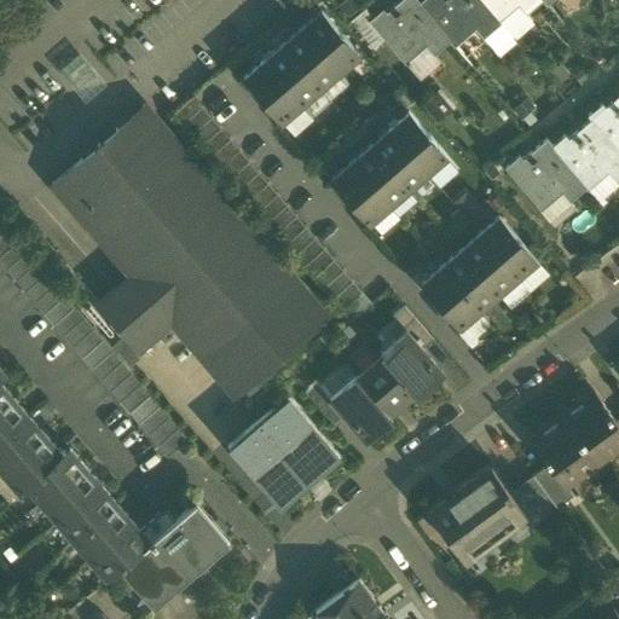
[(420,1),(418,0),(398,0),(385,11),(382,7),(371,17),(369,19),(382,35),(405,62),(426,44),(434,52),(450,39),(418,1),(420,1)]
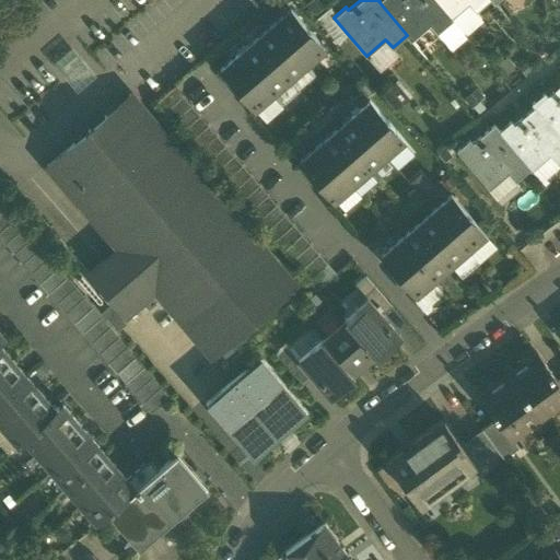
[(380,0),(380,1),(378,1),(407,35),(410,41),(429,24),(436,33),(452,20),(450,18),(434,0),(380,0)]
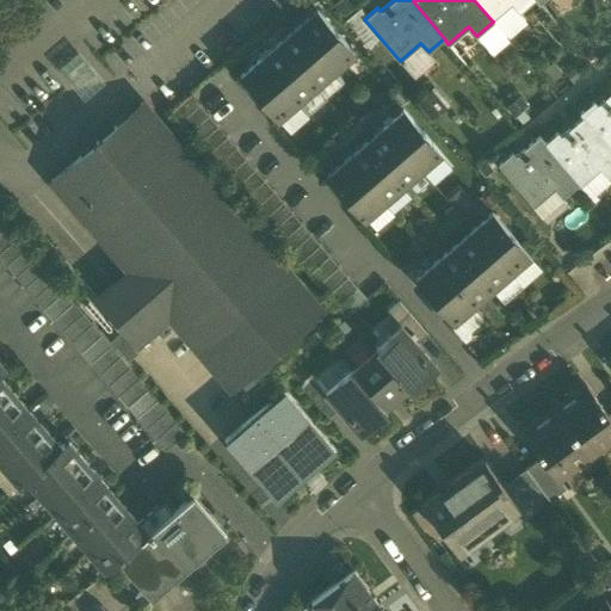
[(474,0),(491,19),(511,2),(519,12),(532,0),(474,0)]
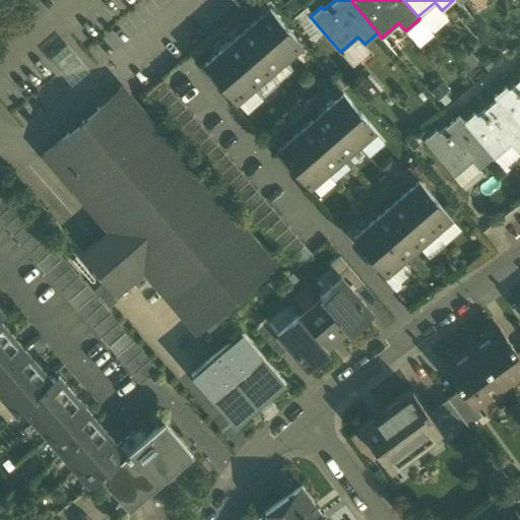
[(306,6),(294,16),(312,38),(321,29),(310,16),(312,14),(306,6)]
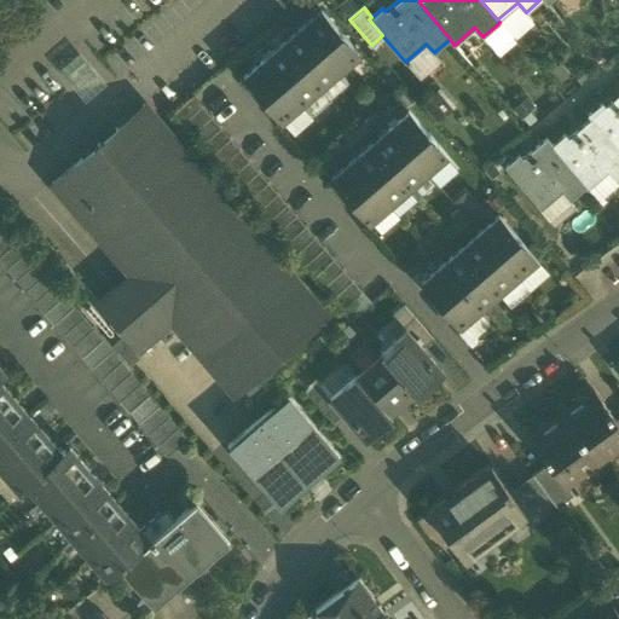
[(359,53),(320,10),(301,27),(339,70),(359,53)]
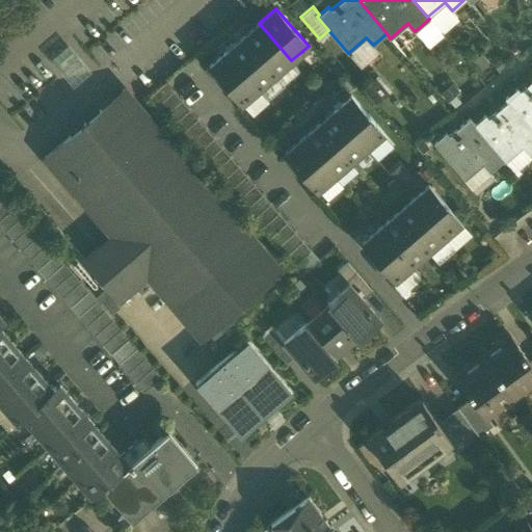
[(291,60),(259,23),(242,36),(275,75),(291,60)]
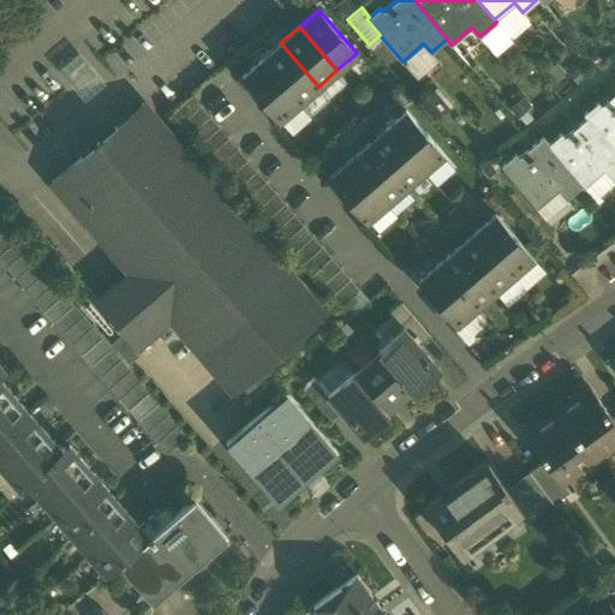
[(318,87),(280,42),(262,59),(299,102),(318,87)]
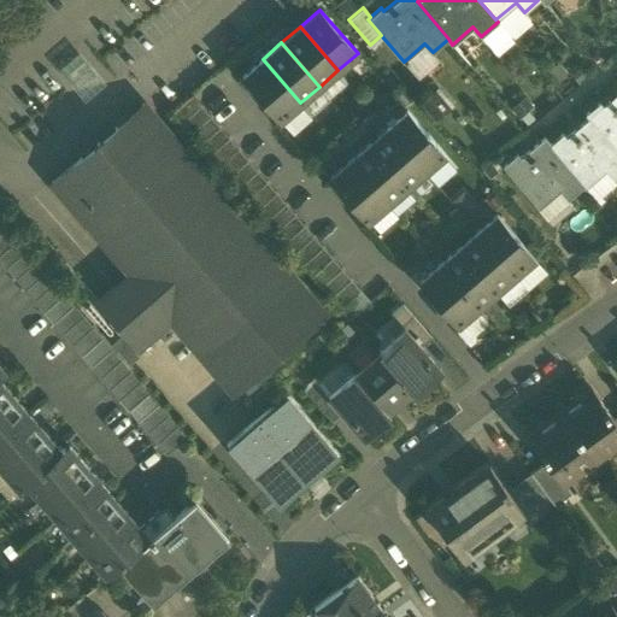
[(300,103),(263,59),(242,76),(280,121),(300,103)]
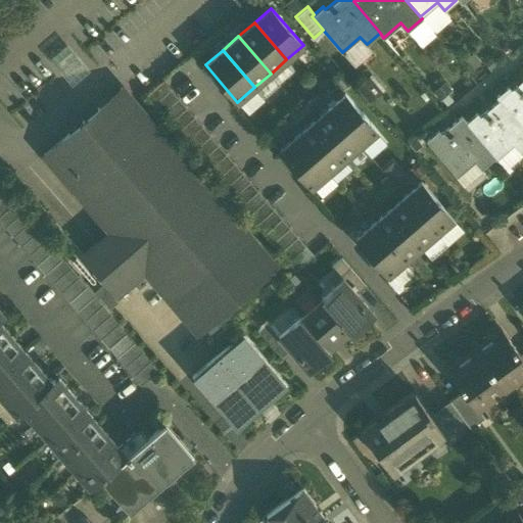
[(522,79),(511,90),(508,87),(497,96),(500,99),(522,126),(522,79)]
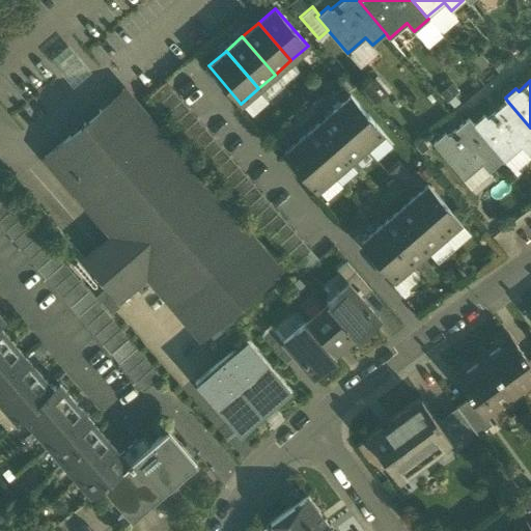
[(165,81),(147,96),(156,106),(173,90),(165,81)]
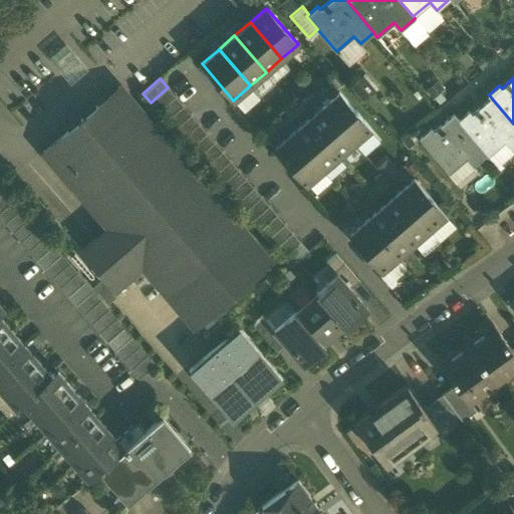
[(168,87),(151,102),(158,111),(176,96),(168,87)]
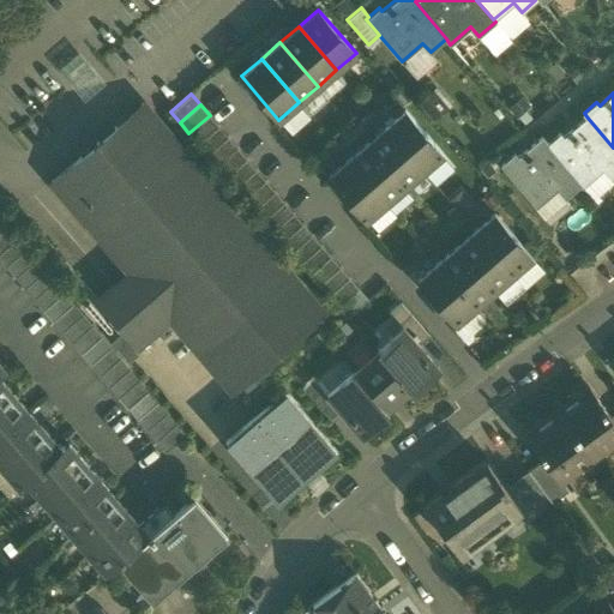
[(443,154),(405,110),(386,127),(423,170),(443,154)]
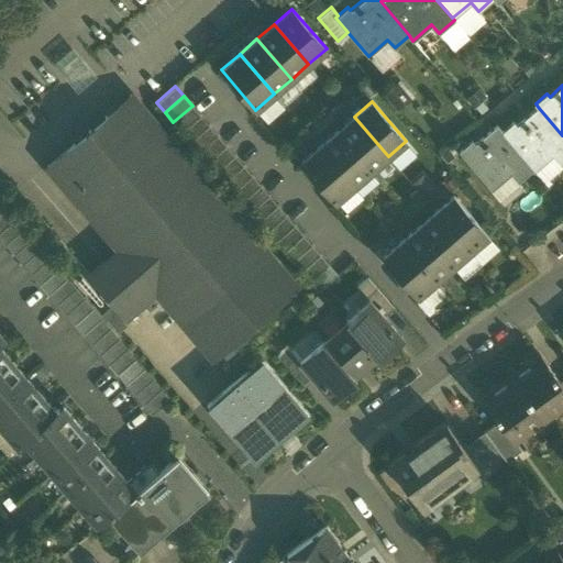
[(268,253),(140,105),(81,152),(74,143),(47,166),(119,250),(89,276),(125,318),(155,291),(185,326),(268,253)]
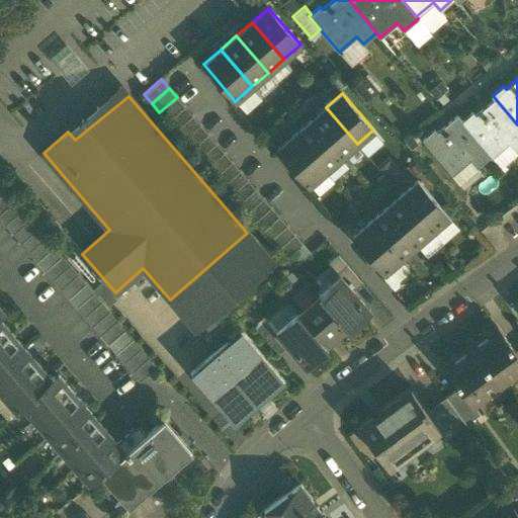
[(177,97),(159,112),(167,121),(185,106),(177,97)]
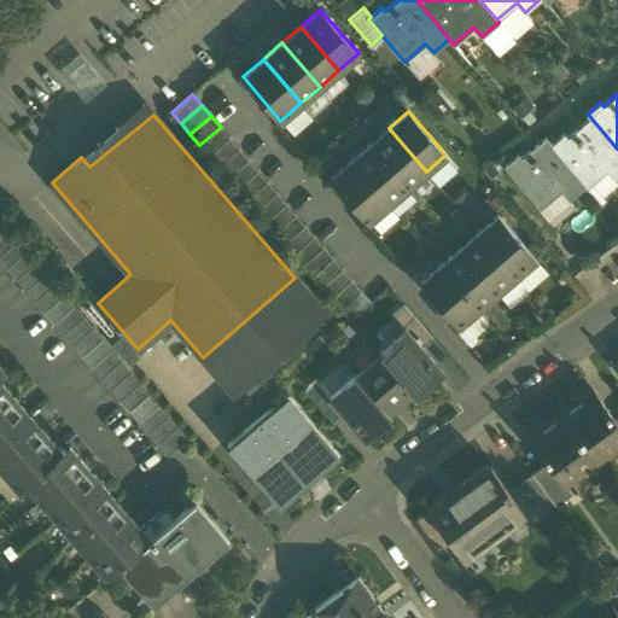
[(617,149),(590,117),(566,139),(563,135),(552,145),(586,186),(588,187),(607,170),(614,180),(617,176),(617,149)]
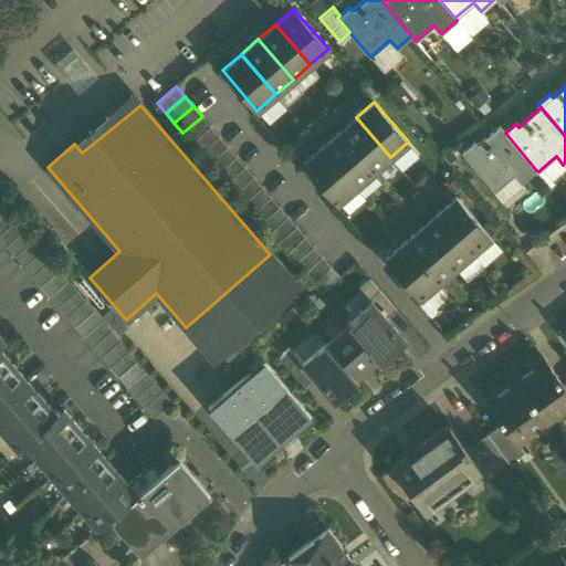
[(202,116),(182,133),(191,143),(210,126),(202,116)]
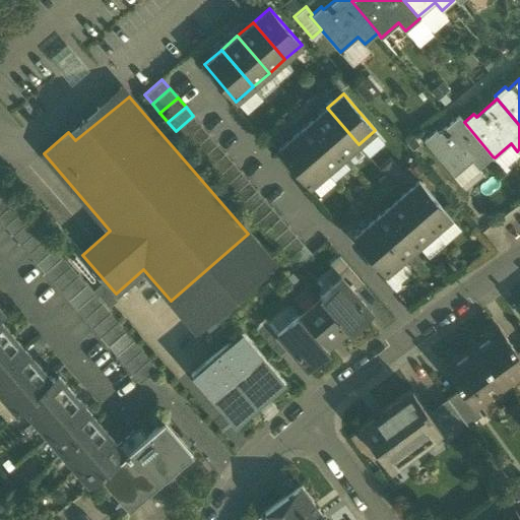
[(359,144),(327,108),(311,121),(342,158),(359,144)]
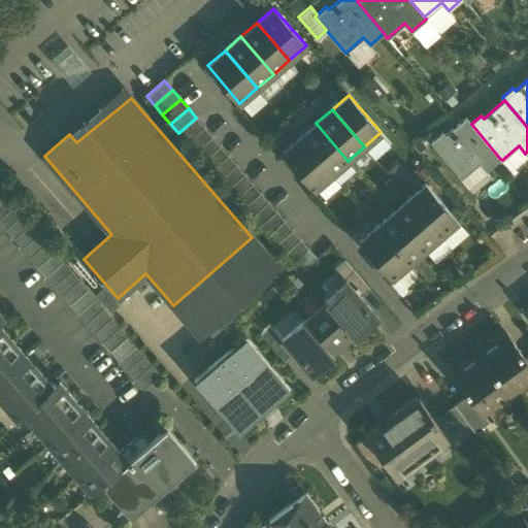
[(196,118),(178,133),(187,142),(204,127),(196,118)]
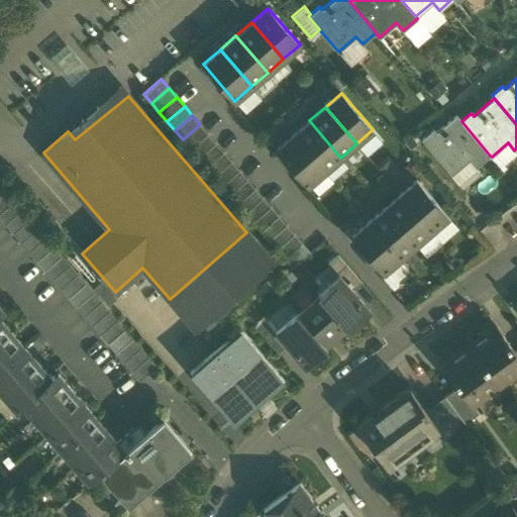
[(455,115),(435,132),(432,129),(421,139),(451,176),(470,161),(476,168),(490,156),(461,121),(455,115)]
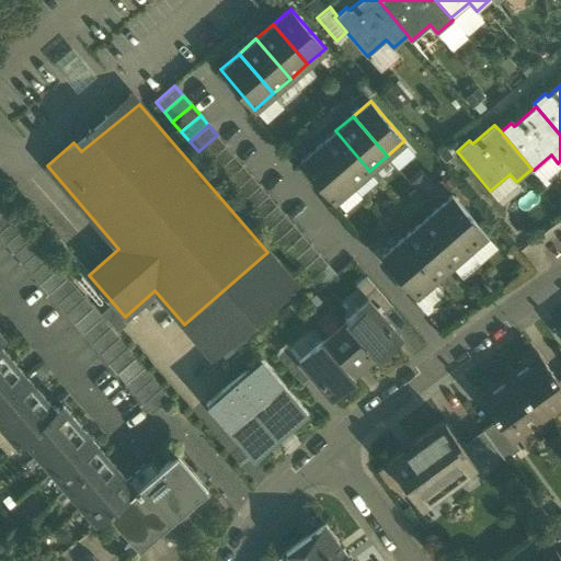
[(335,130),(318,146),(353,185),(369,171),(335,130)]
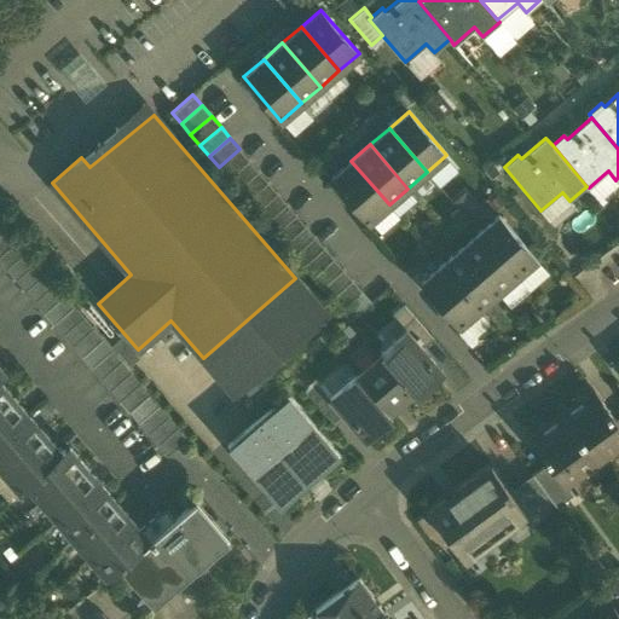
[(239,149),(219,167),(229,178),(249,160),(239,149)]
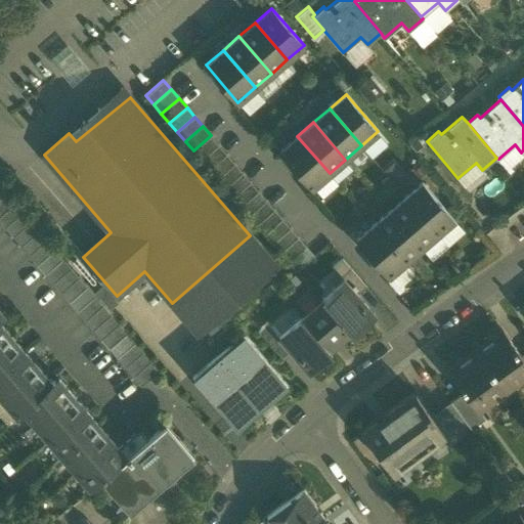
[(211,135),(193,150),(201,160),(219,144),(211,135)]
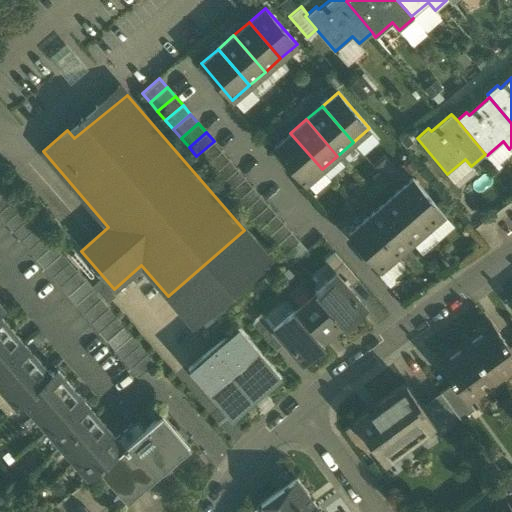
[(290,133),(274,147),(305,184),(322,169),(290,133)]
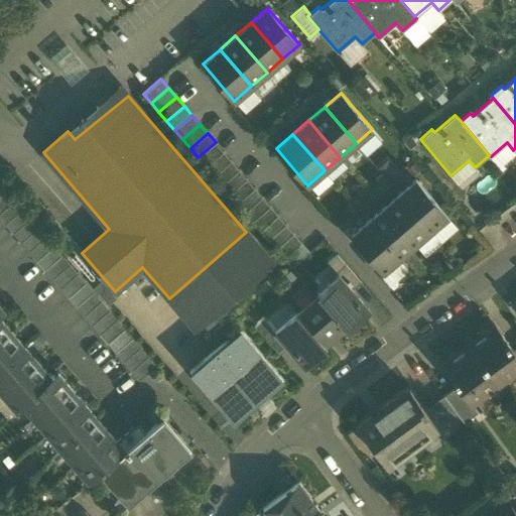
[(216,142),(198,157),(206,166),(224,151),(216,142)]
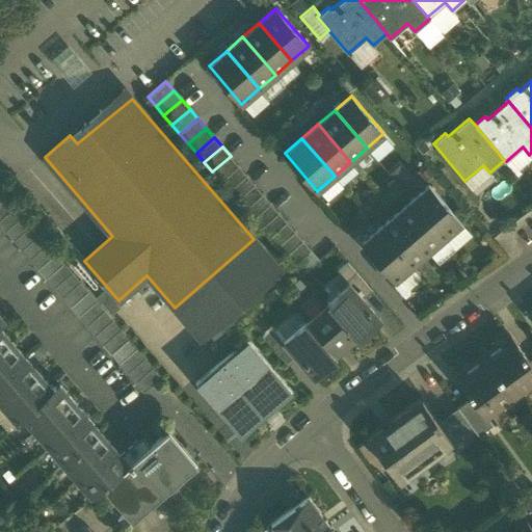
[(231,156),(212,171),(220,181),(238,165),(231,156)]
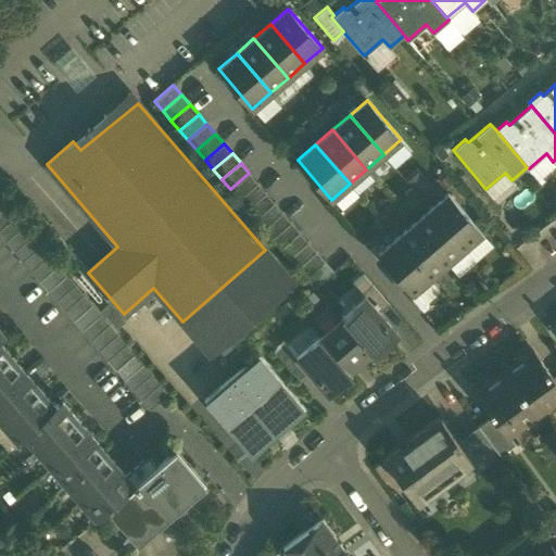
[(249,173),(230,189),(239,199),(257,182),(249,173)]
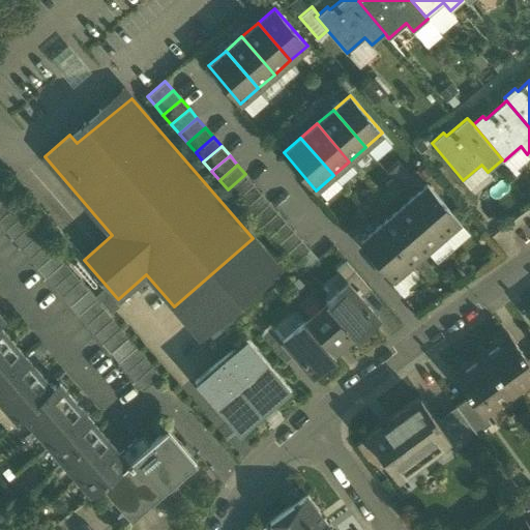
[(245,174),(228,189),(235,199),(254,183),(245,174)]
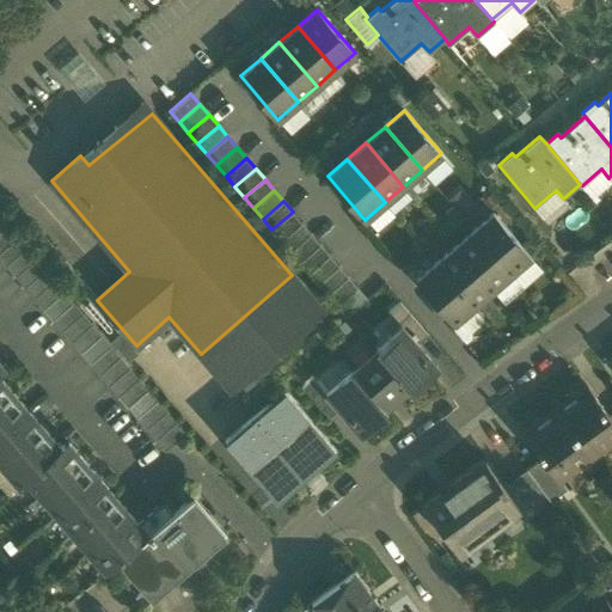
[(293,212),(271,230),(281,240),(303,222),(293,212)]
